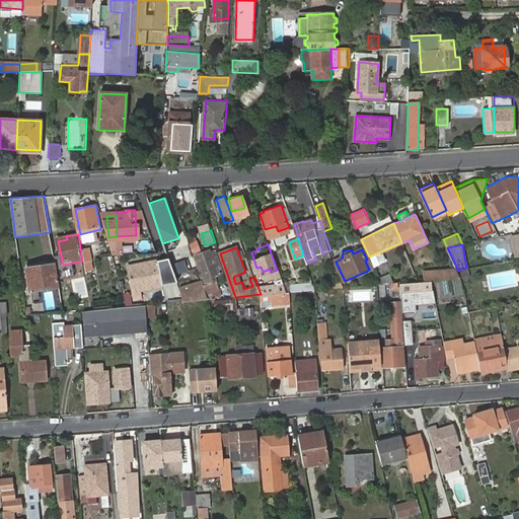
[(208,254),(207,252),(195,256),(198,264),(199,264),(204,279),(219,274),(216,265),(214,265),(210,253),(208,254)]
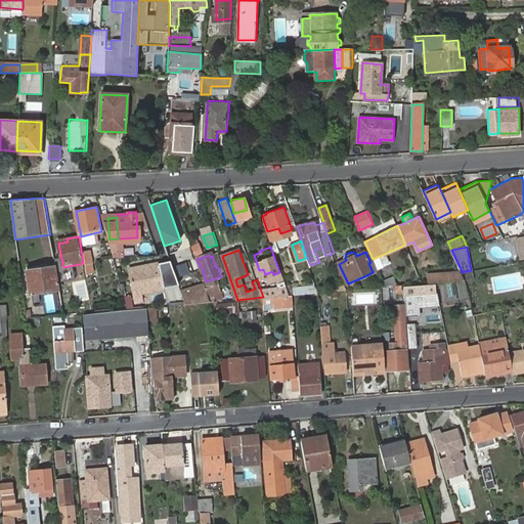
[(376,259),(378,268),(390,265),(388,257),(376,259)]
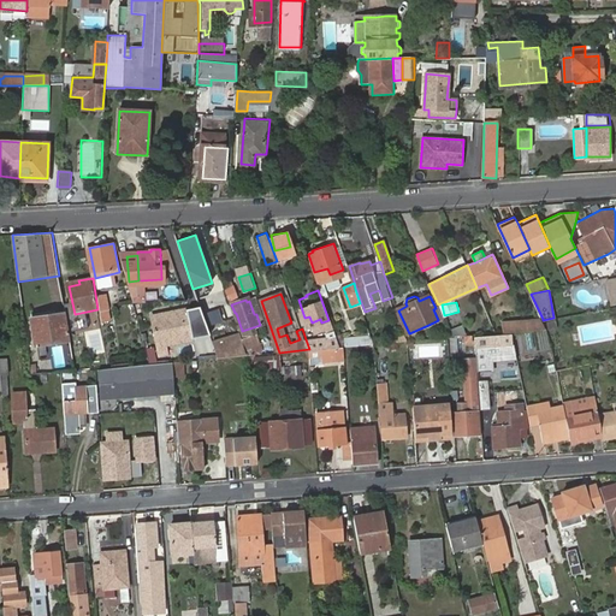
[(200,306),(150,315),(158,357),(170,355),(166,345),(209,335),(207,325),(221,320),(218,307),(202,312),(200,306)]
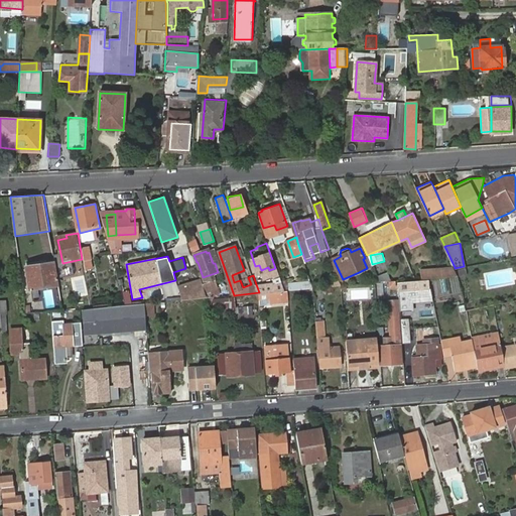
[(27,266),(30,285),(31,289),(35,289),(57,285),(53,262),(27,266)]
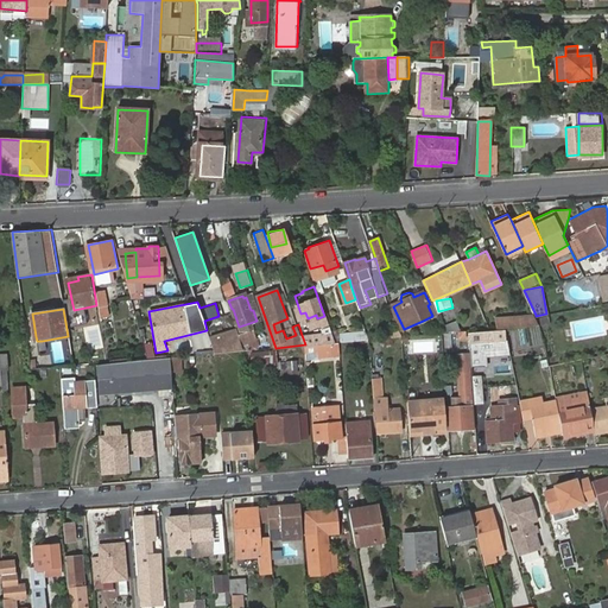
[(496,318),(498,328),(505,328),(538,324),(536,316),(536,315),(496,318)]
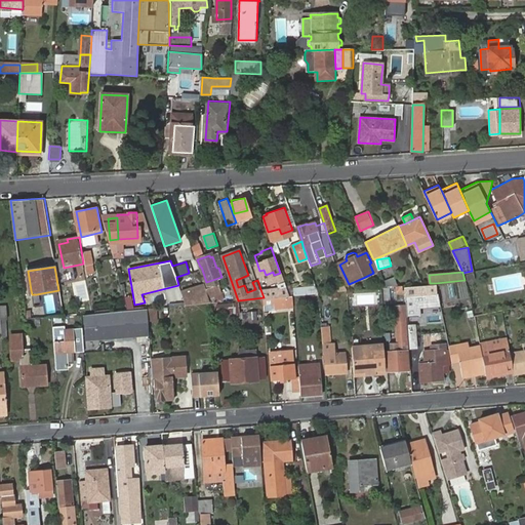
[(66,276),(58,277),(62,298),(70,296),(66,276)]
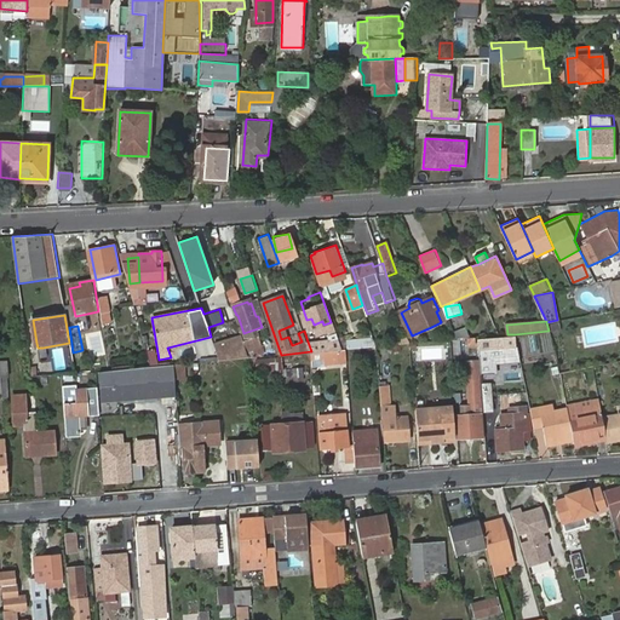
[(244,340),(246,349),(246,352),(247,354),(248,357),(265,351),(259,336),(244,340)]
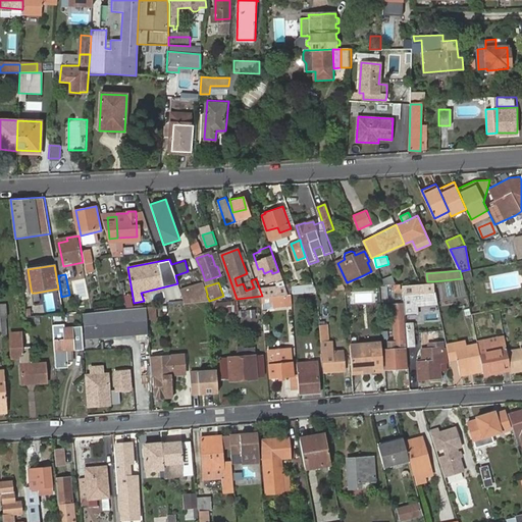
[(293,286),(294,295),(316,292),(315,282),(293,286)]
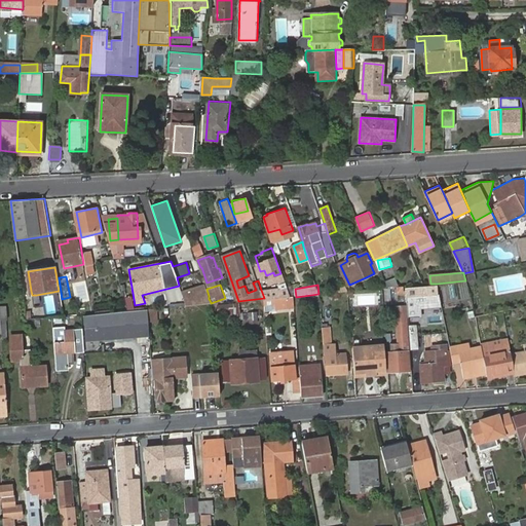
[(428,286),(406,288),(406,297),(429,295),(428,286)]
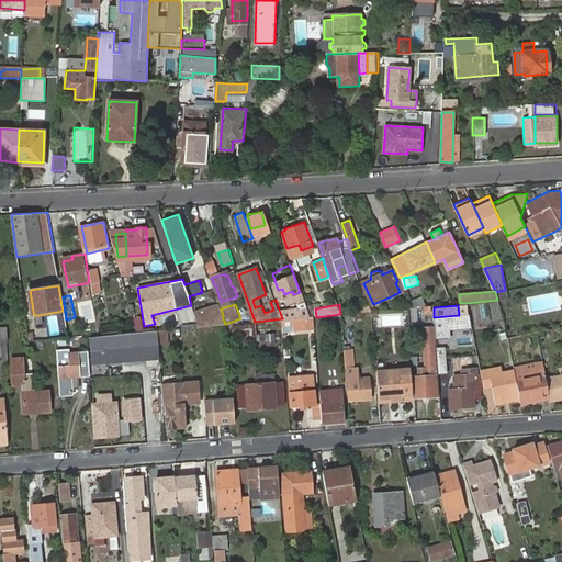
[(220,306),(194,314),(199,325),(215,319),(217,323),(224,321),(223,319),(223,316),(221,308),(220,306)]
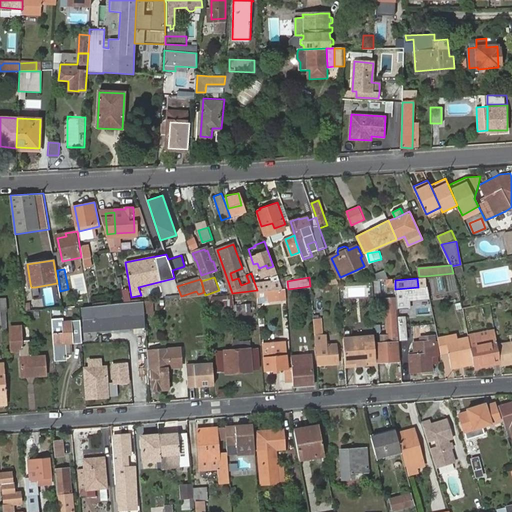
[(257,290),(258,290),(271,289),(269,281),(254,282),(257,290)]
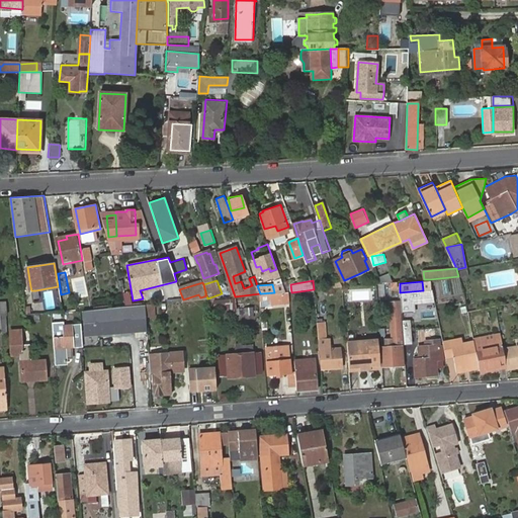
[(371,288),(349,288),(349,301),(371,301),(371,288)]
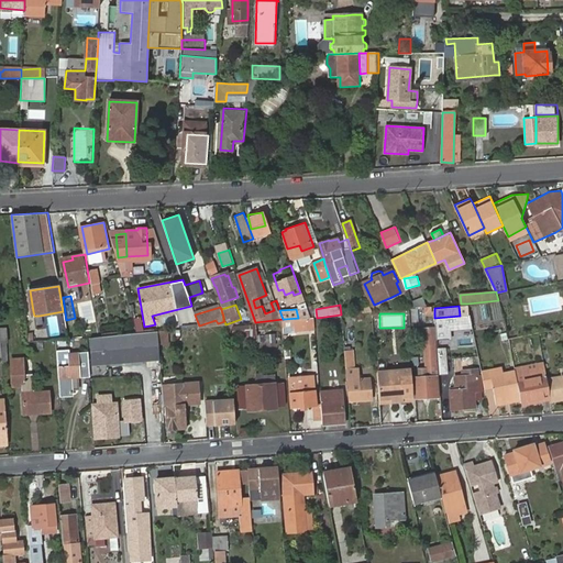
[(56,316),(47,317),(51,335),(59,334),(56,316)]
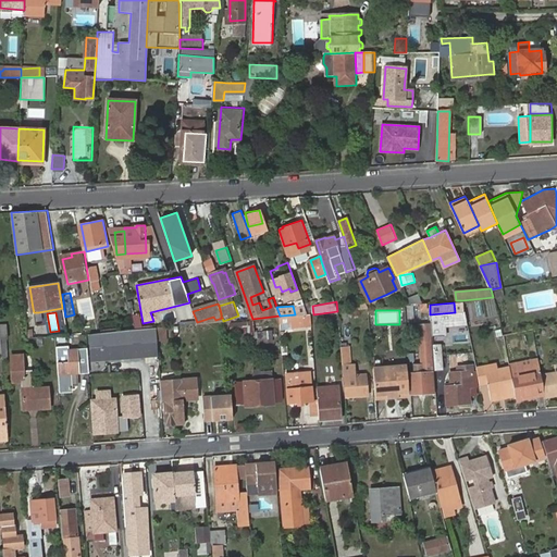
[(318,318),(319,326),(326,326),(326,329),(335,327),(334,314),(323,316),(323,318),(318,318)]
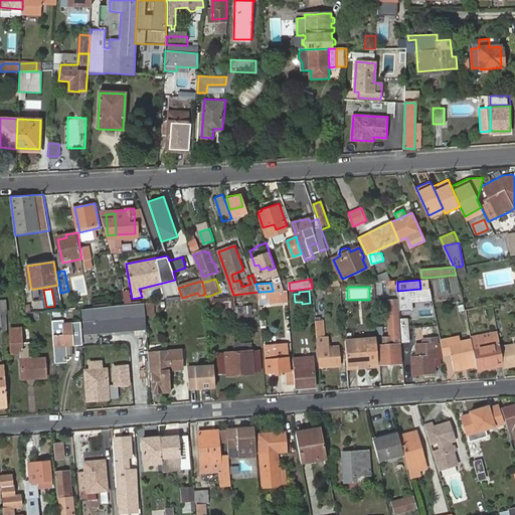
[(264,294),(264,300),(288,298),(287,292),(264,294)]
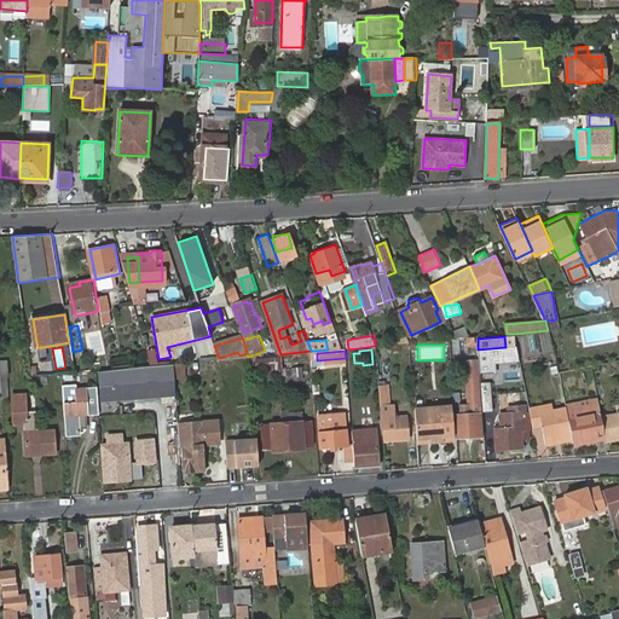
[(252,359),(252,368),(276,366),(276,368),(307,364),(306,356),(275,358),(252,359)]
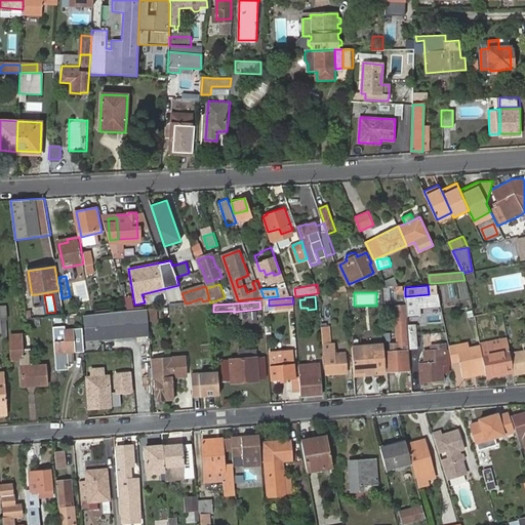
[(331,353),(331,348),(330,334),(330,325),(333,324),(331,306),(321,307),(322,334),(324,354),(325,354),(326,373),(347,371),(346,351),(336,352),(331,353)]
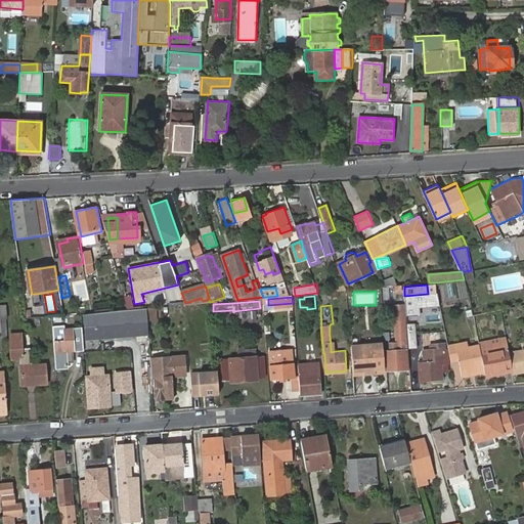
[(125,335),(148,334),(147,307),(139,308),(123,309),(125,335)]
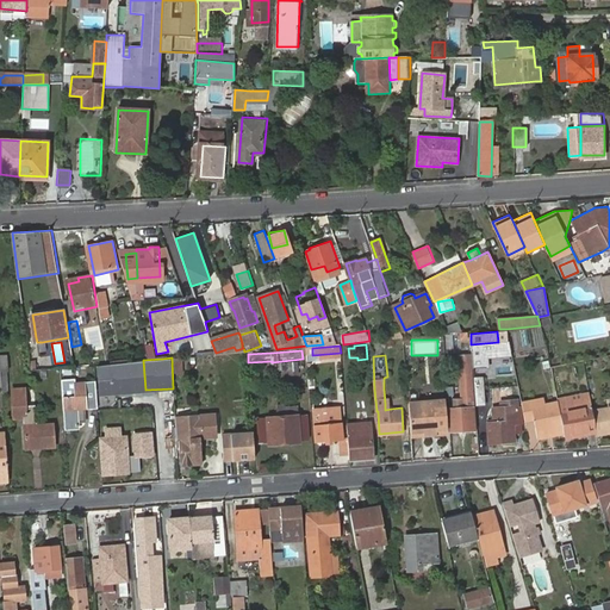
[(143,360),(100,363),(101,393),(145,390),(143,360)]
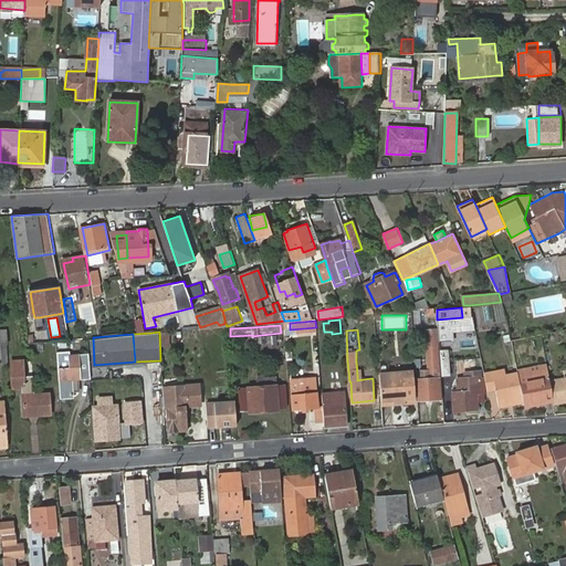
[(283,342),(283,334),(261,337),(262,345),(283,342)]
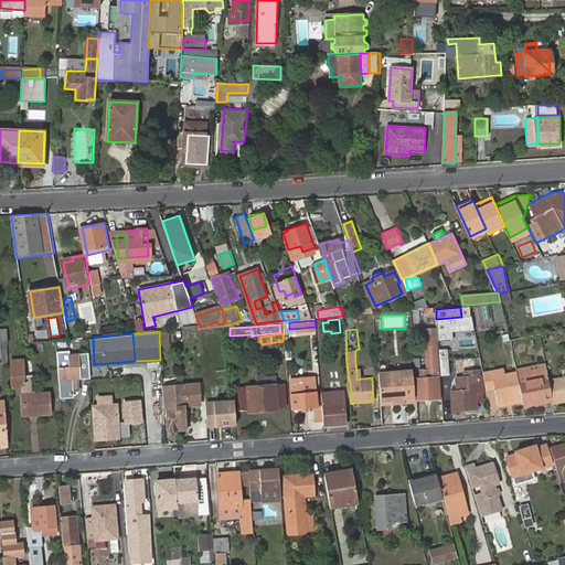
[(441,347),(443,360),(455,360),(455,345),(441,347)]
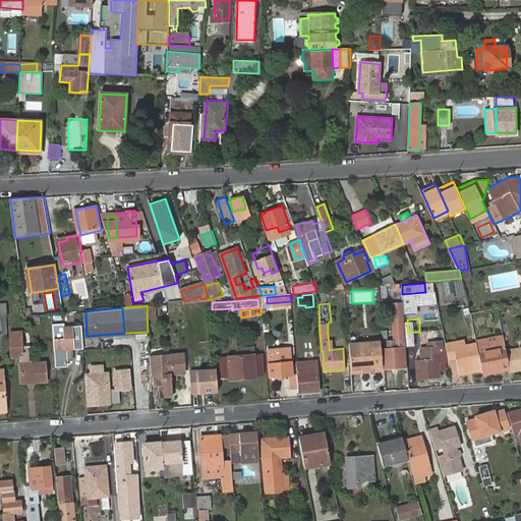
[(82,327),(53,329),(55,349),(56,367),(69,366),(69,361),(74,361),(74,349),(83,348),(82,327)]
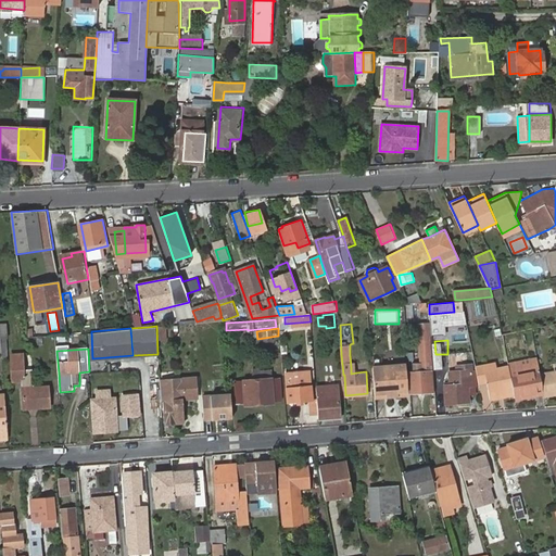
[(409,373),(411,392),(432,391),(430,349),(419,349),(421,371),(409,373)]
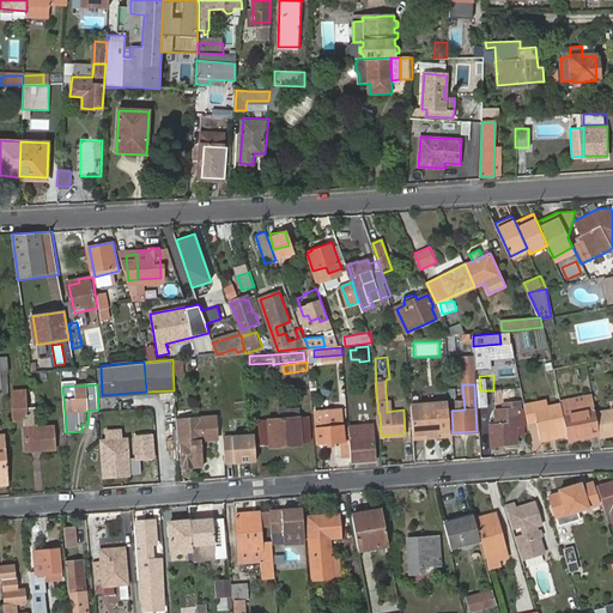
[(24,418),(25,450),(54,449),(53,428),(36,428),(35,407),(25,407),(24,392),(12,393),(13,418),(24,418)]
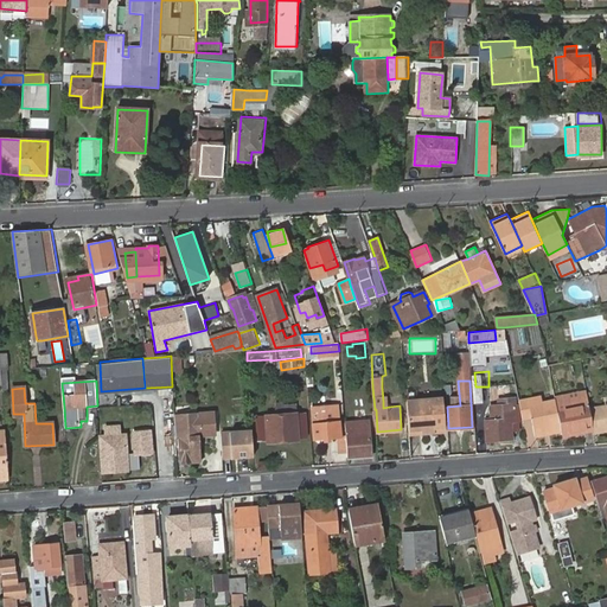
[(589,409),(587,395),(564,398),(563,394),(555,395),(562,430),(562,433),(592,428),(589,409)]
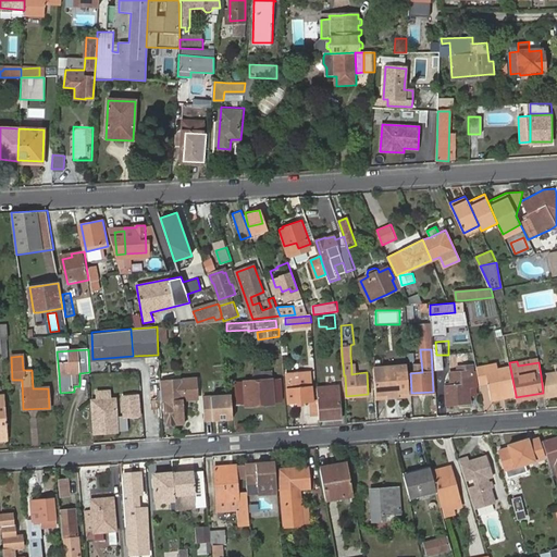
[(509,362),(477,369),(480,384),(486,382),(490,400),(516,395),(509,362)]
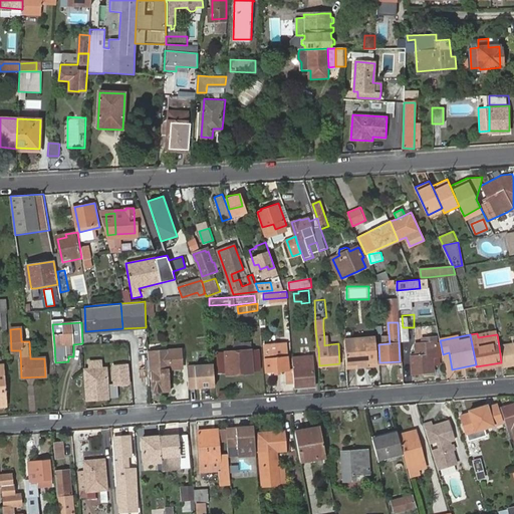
[(375,336),(344,338),(346,365),(355,365),(356,368),(376,366),(375,336)]
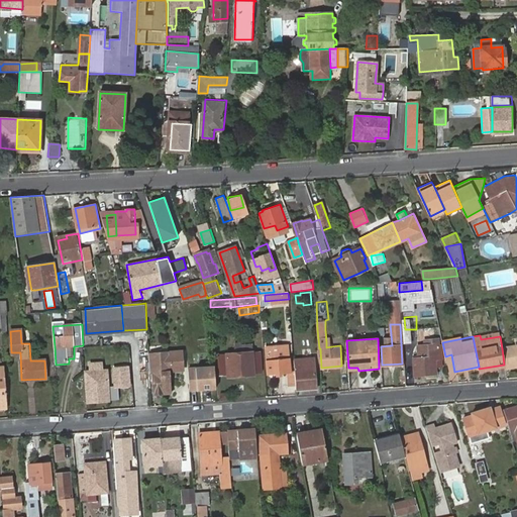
[(413,358),(415,375),(435,373),(434,358),(440,358),(438,342),(429,343),(430,347),(424,347),(425,357),(413,358)]
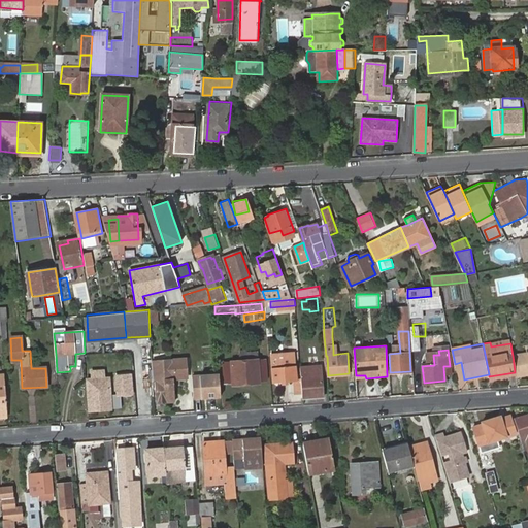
[(527,353),(513,356),(515,372),(516,375),(527,373),(527,353)]
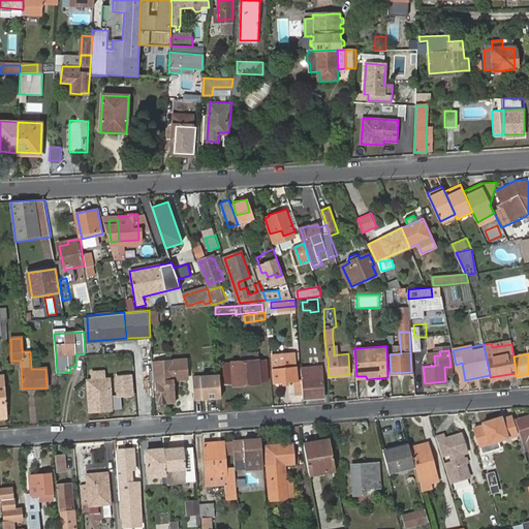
[(274,355),(275,381),(294,379),(297,379),(294,355),(274,355)]
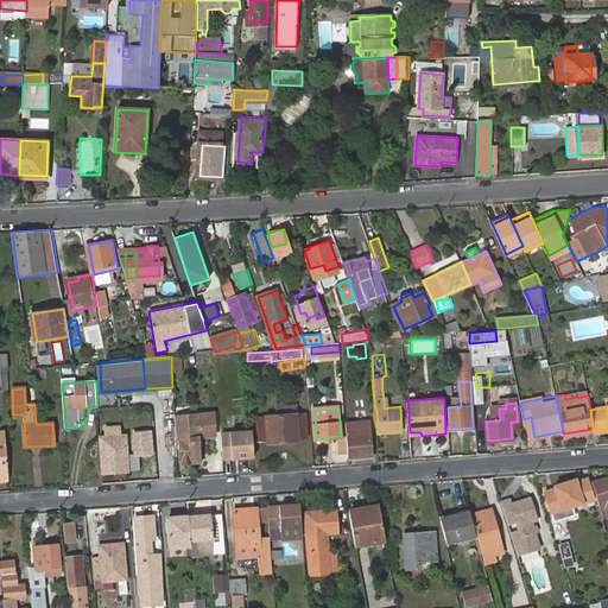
[(182,463),(203,461),(201,438),(217,437),(215,412),(176,415),(177,438),(179,438),(182,463)]
